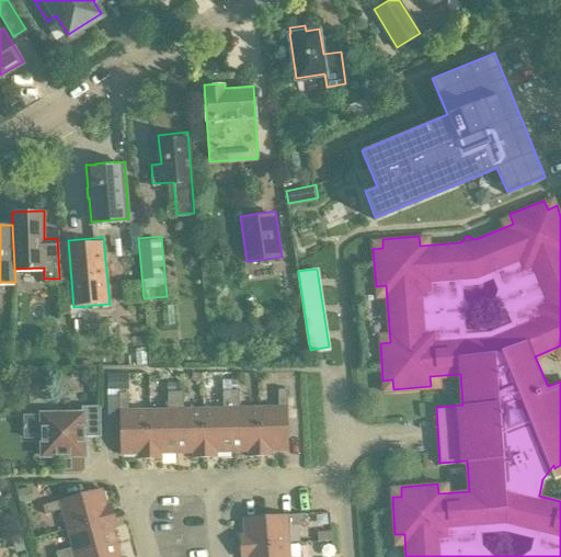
[(178,303),(161,303),(162,325),(179,325),(178,303)]
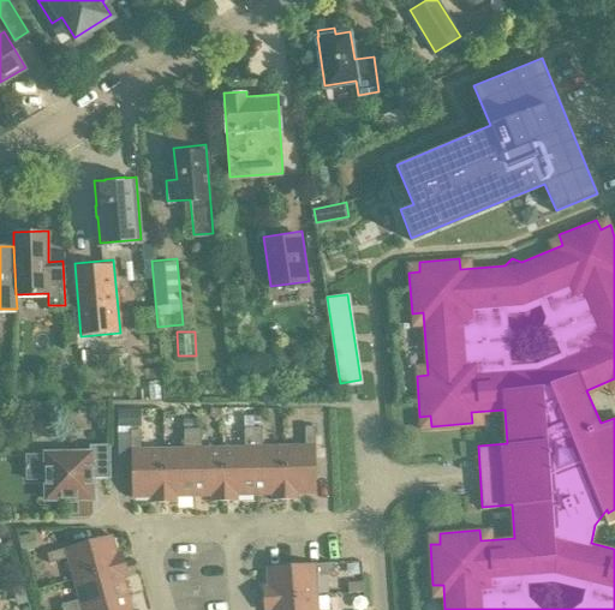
[(141,423),(141,406),(118,406),(118,423),(141,423)]
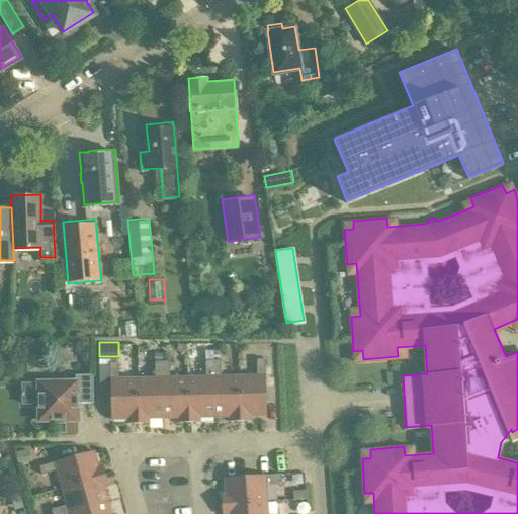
[(239,373),(240,419),(251,419),(251,414),(266,414),(265,357),(257,357),(257,373),(239,373)]
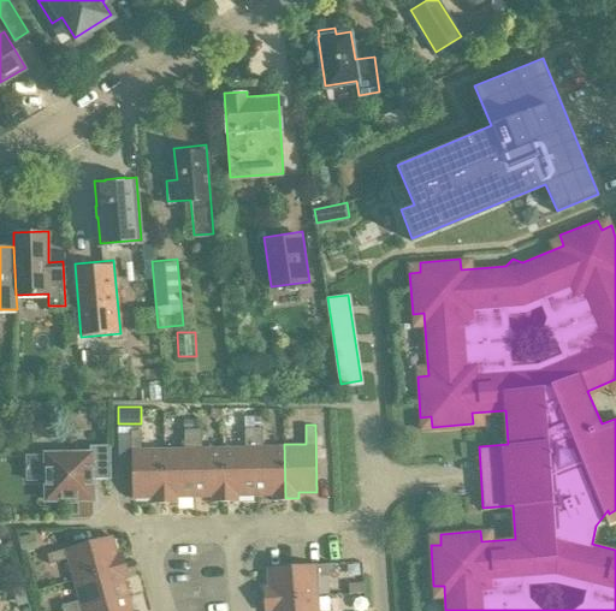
[(246,445),(224,445),(225,499),(237,499),(237,493),(255,493),(254,426),(244,426),(246,445)]
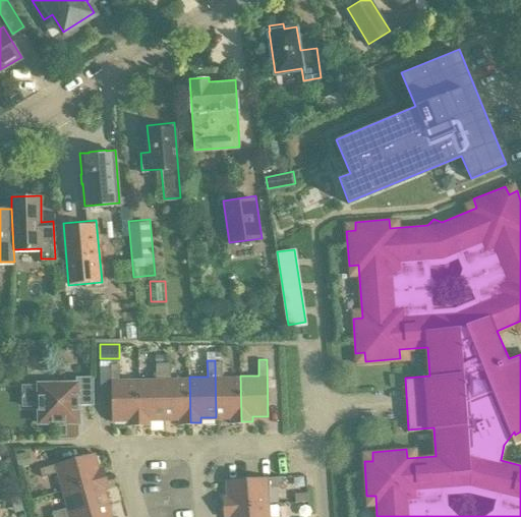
[(222,360),(215,360),(216,417),(231,417),(231,421),(241,421),(240,376),(222,377),(222,360)]
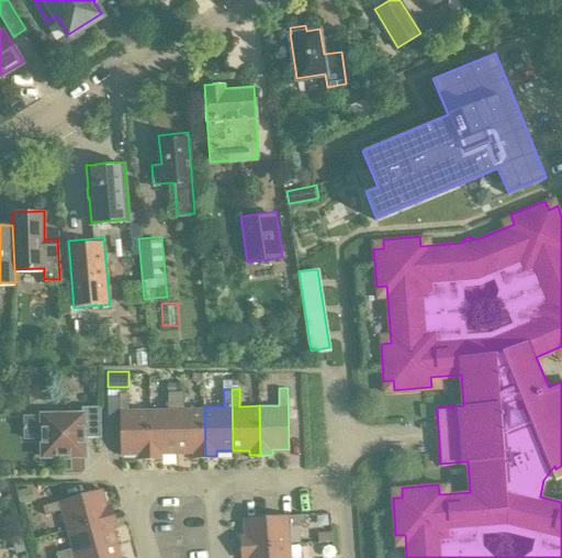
[(168,408),(148,409),(149,457),(161,457),(161,453),(177,452),(176,390),(168,390),(168,408)]
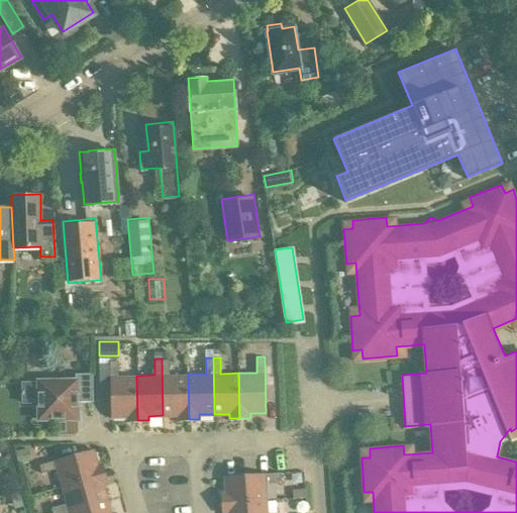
[(189,419),(188,374),(170,375),(169,358),(162,358),(163,415),(178,415),(178,419),(189,419)]
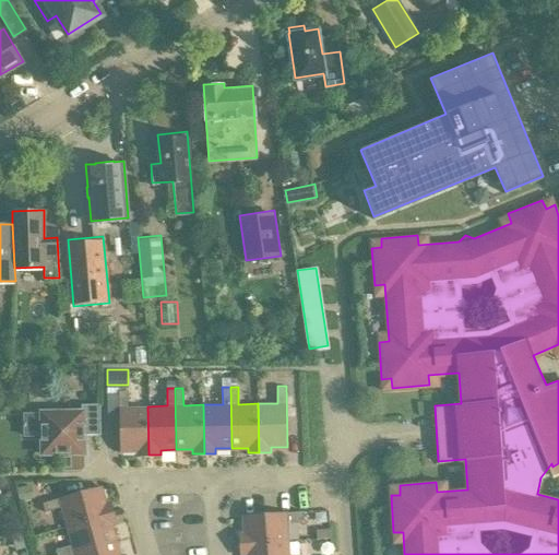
[(149,455),(147,406),(128,406),(128,389),(119,389),(120,450),(138,450),(138,456),(149,455)]
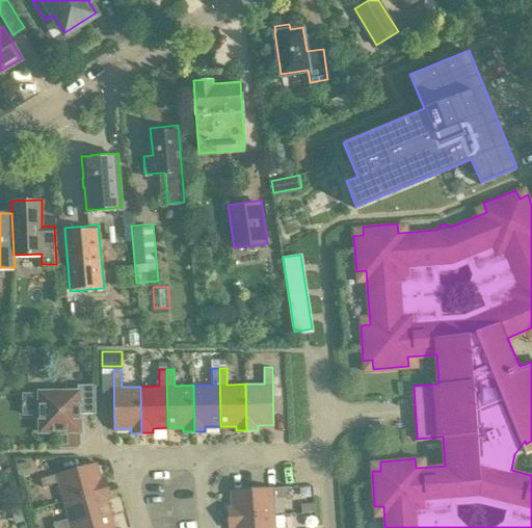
[(40,391),(40,392),(24,392),(24,400),(22,400),(22,404),(24,404),(24,413),(41,412),(41,430),(73,429),(79,423),(79,412),(96,412),(96,383),(78,383),(78,390),(40,391)]
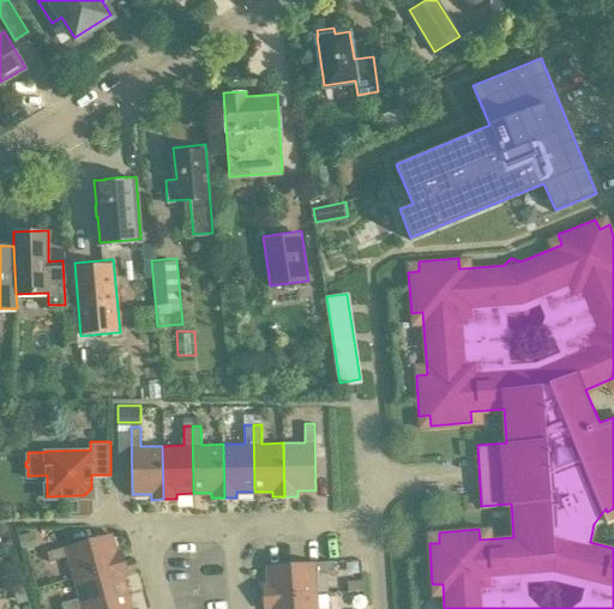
[(34,529),(18,534),(22,548),(38,543),(34,529)]
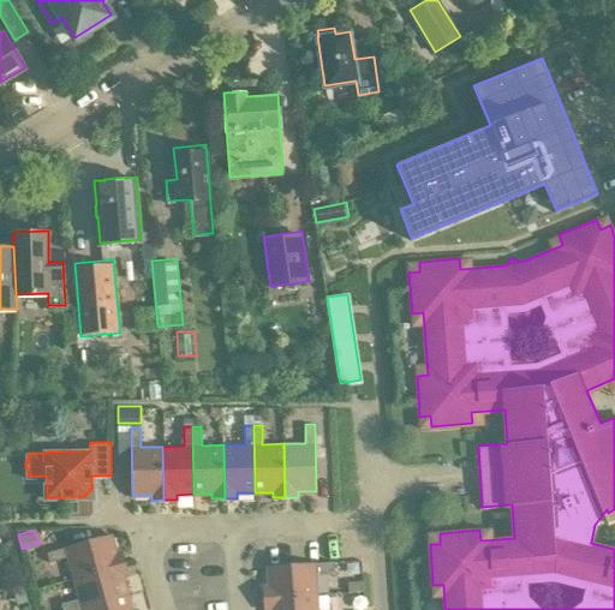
[(73,575),(126,561),(123,549),(117,551),(112,533),(47,551),(49,561),(69,555),(73,575)]
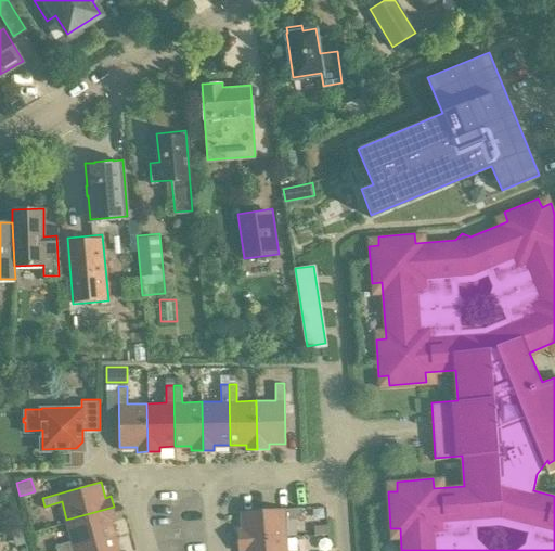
[(237,539),(286,536),(285,516),(302,515),(301,505),(241,511),(242,527),(237,527),(237,539)]
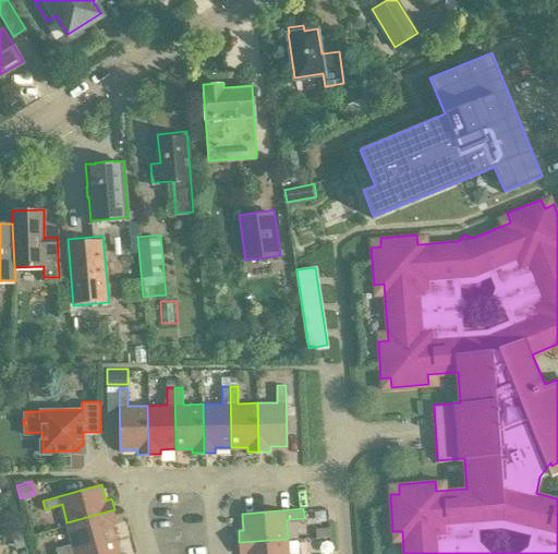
[(114,509),(67,522),(72,542),(56,546),(58,553),(117,538),(112,522),(117,521),(114,509)]
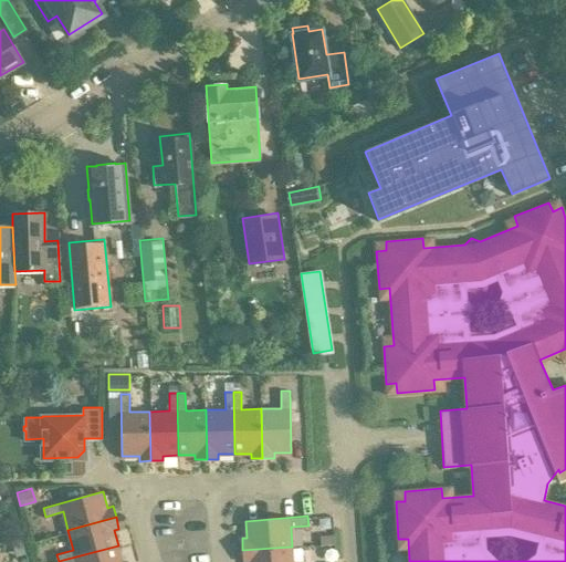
[(334,533),(320,534),(321,544),(335,543),(334,533)]
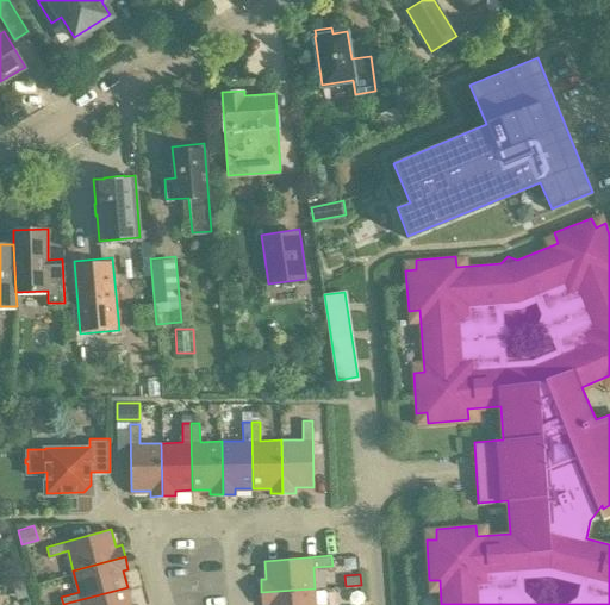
[(128,587),(63,604),(62,604),(137,604),(137,603),(132,604),(128,587)]
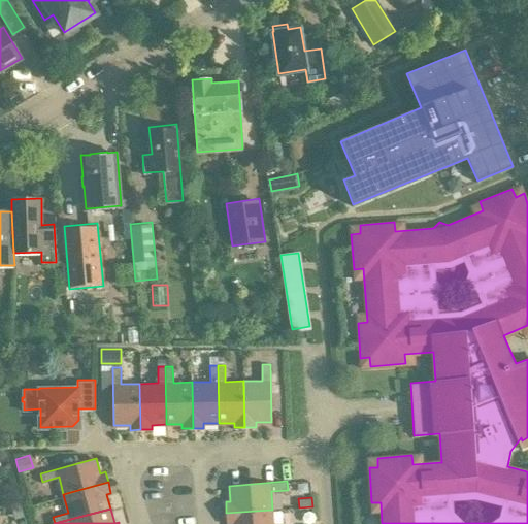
[(273,523),(272,510),(226,513),(227,523),(232,523),(273,523)]
